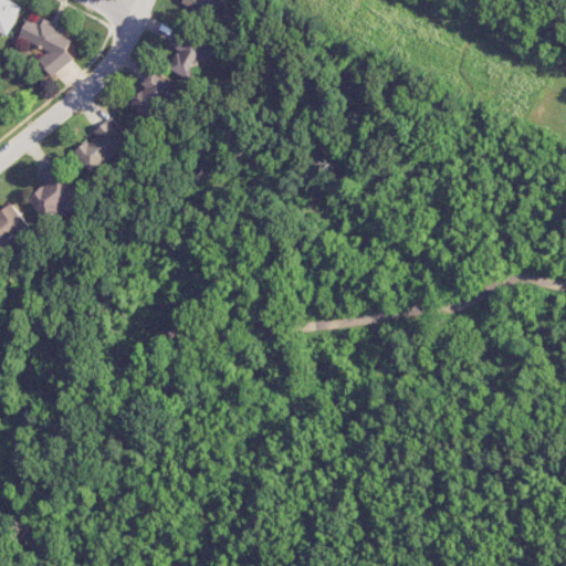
[(11,0),(0,0),(0,31),(9,35),(22,4),(11,0)]
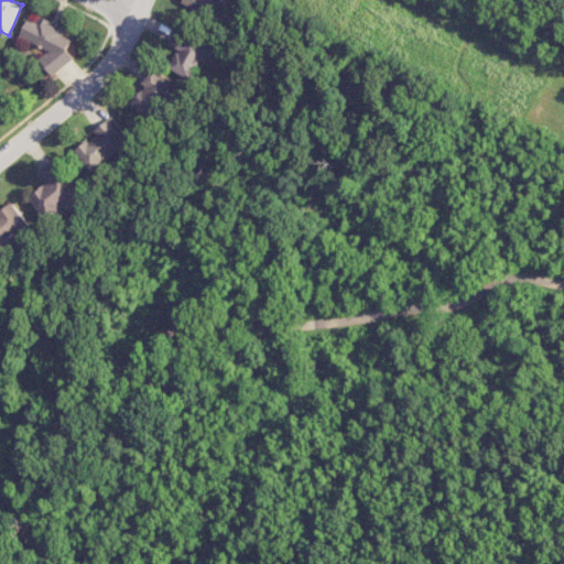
[(183,0),(181,6),(208,15),(212,6),(223,9),(225,0),(183,0)]
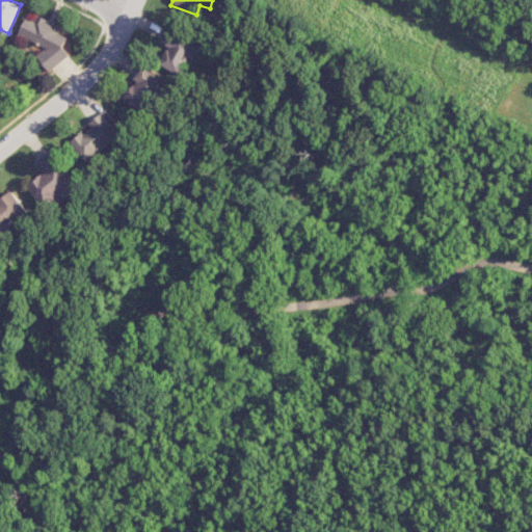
[(19,34),(45,46),(37,61),(59,71),(74,40),(59,33),(62,27),(36,15),(33,21),(26,18),(19,34)]
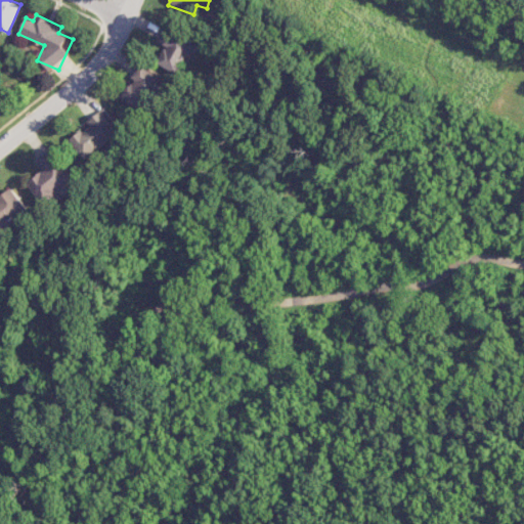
[(156,62),(176,74),(193,43),(165,27),(158,41),(165,46),(156,62)]
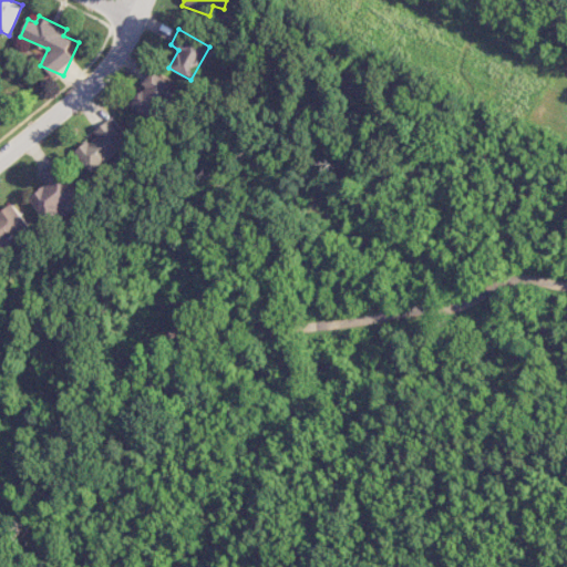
[(131,105),(158,122),(179,88),(152,70),(143,84),(144,85),(131,105)]
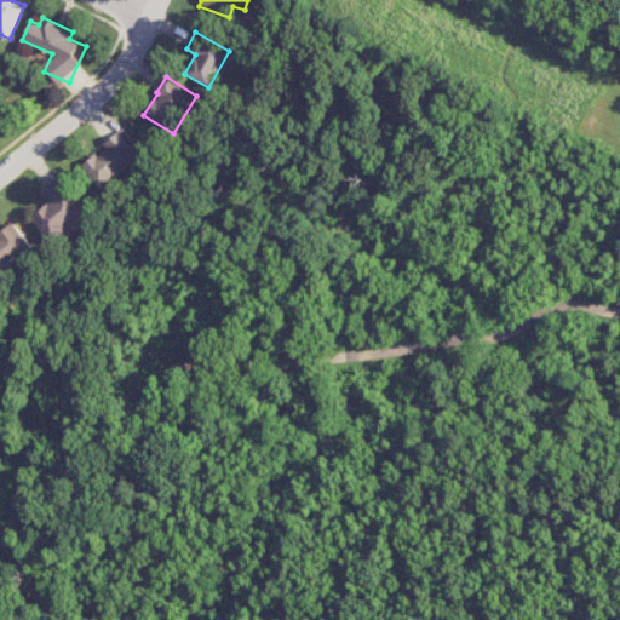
[(102,144),(105,148),(81,166),(99,190),(145,155),(124,127),(102,144)]
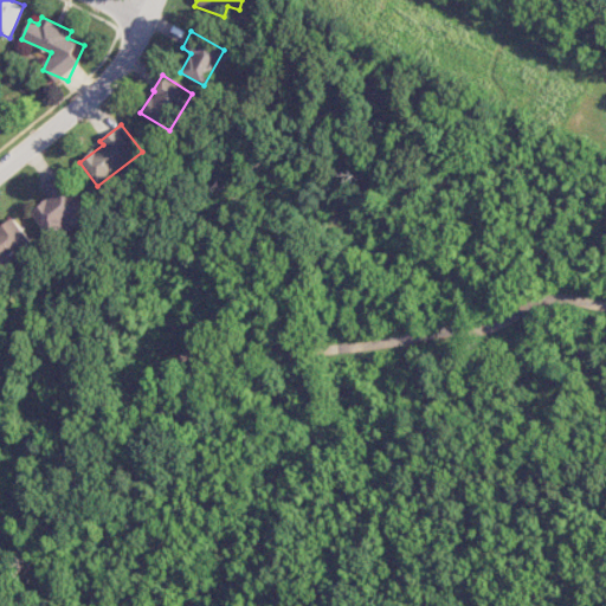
[(51,237),(68,224),(70,226),(91,210),(62,172),(43,187),(51,197),(32,212),(51,237)]
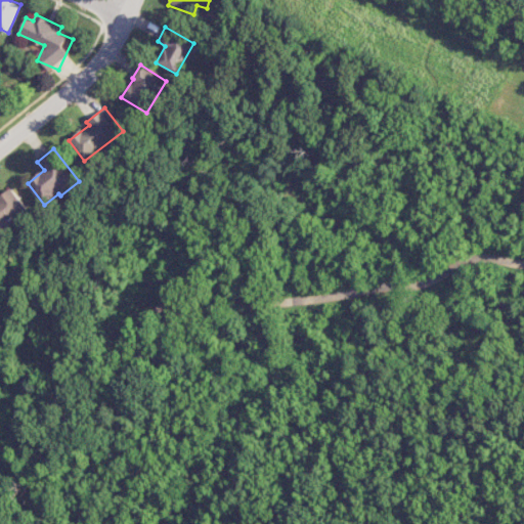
[(0,228),(28,209),(11,186),(0,194),(0,228)]
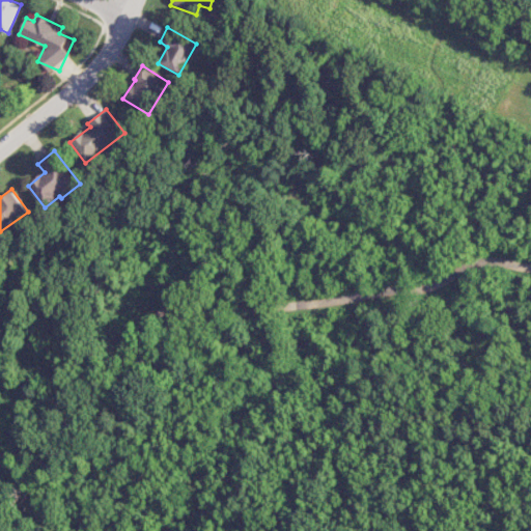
All buildings are outlined.
